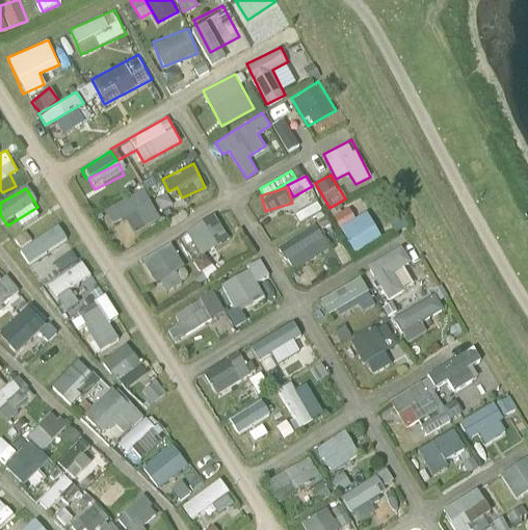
[(110,223),(128,216),(132,230),(158,220),(147,189),(103,206),(110,223)]
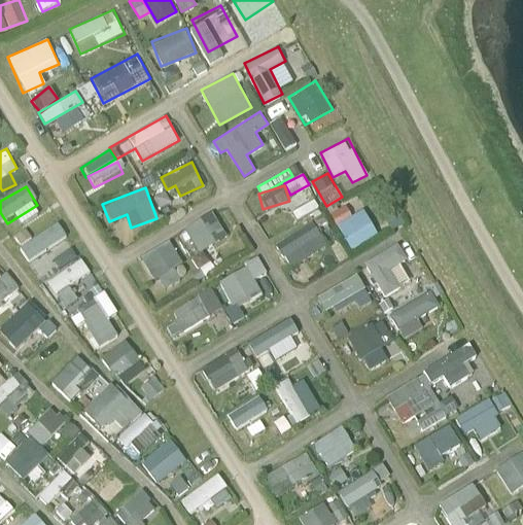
[(162,207),(179,199),(174,187),(157,197),(162,207)]
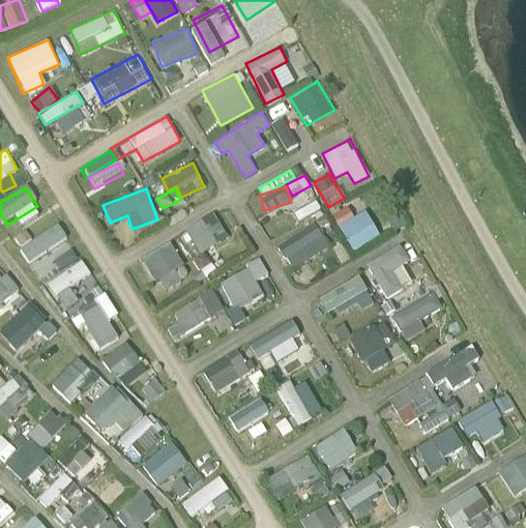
[(301,218),(322,207),(317,199),(297,210),(301,218)]
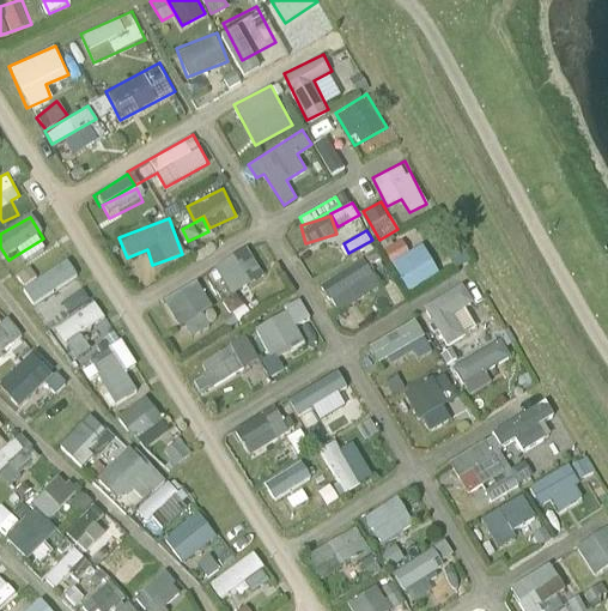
[(421,243),(412,249),(403,237),(385,248),(409,289),(439,272),(421,243)]
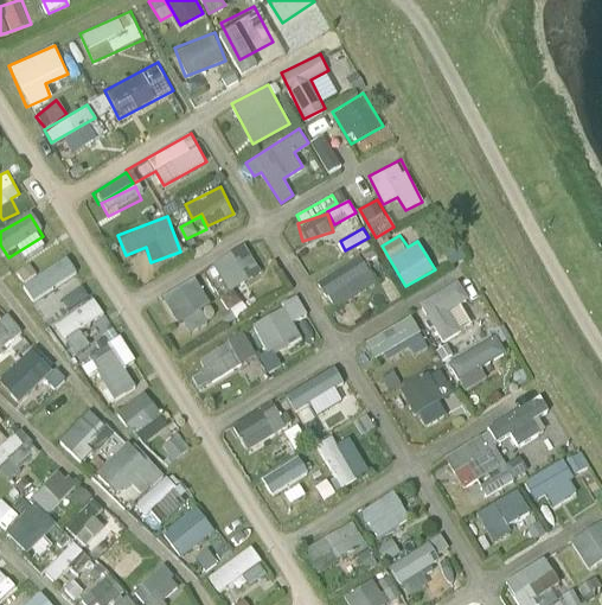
[(441,242),(448,262),(465,258),(458,237),(441,242)]
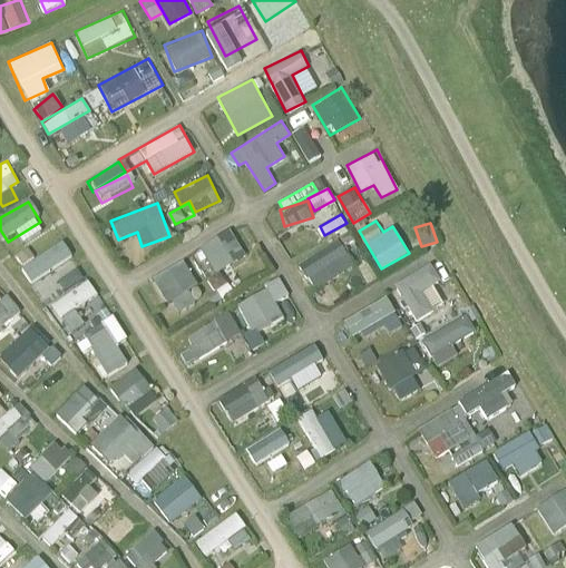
[(216,272),(246,252),(228,226),(199,246),(216,272)]
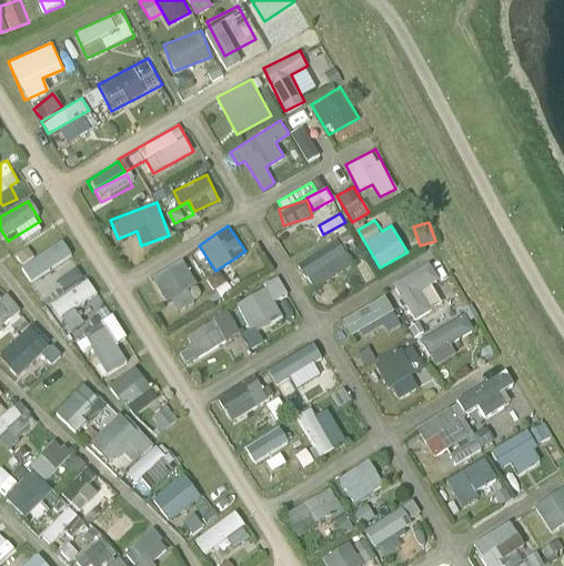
[(62,239),(23,265),(32,279),(71,252),(62,239)]
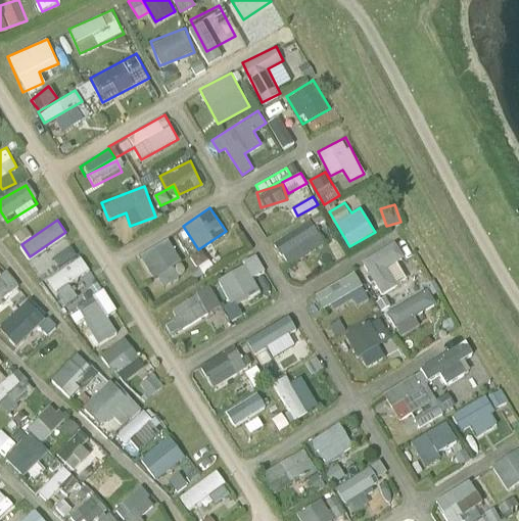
[(288,265),(326,241),(315,224),(277,247),(288,265)]
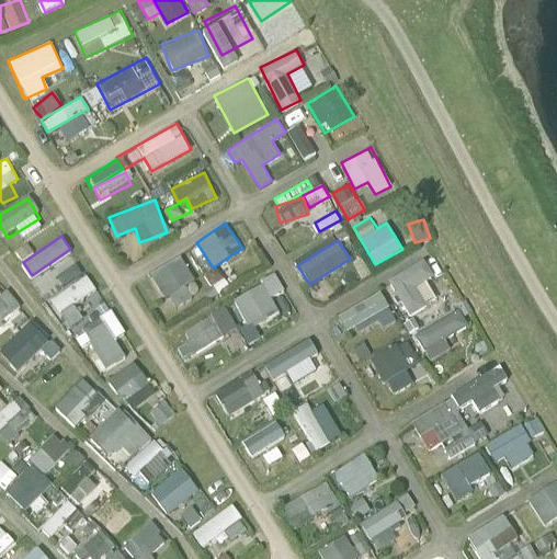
[(181,254),(149,273),(163,297),(195,278),(181,254)]
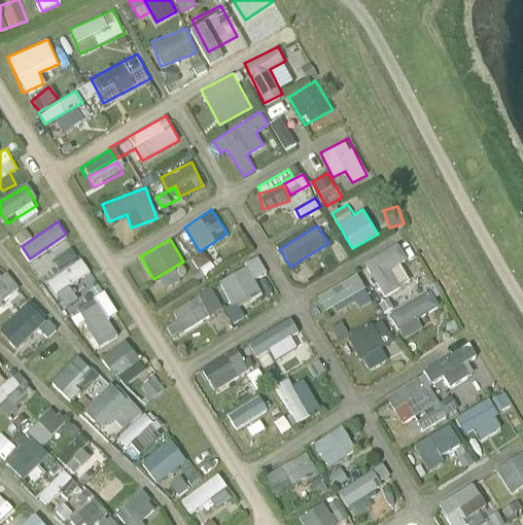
[(194,259),(207,274),(216,265),(203,251),(194,259)]
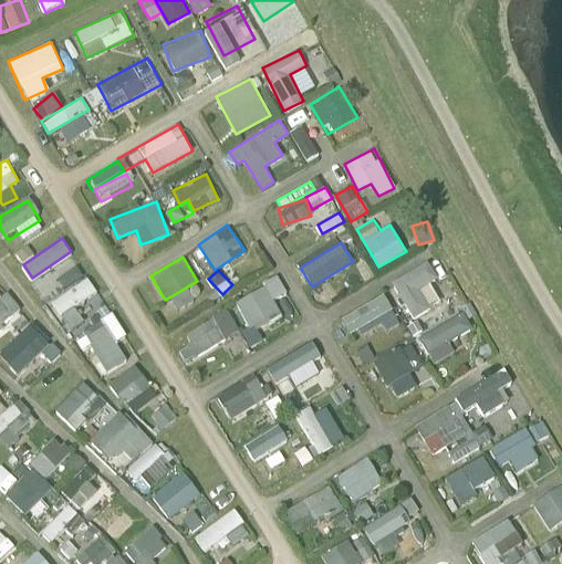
[(257,326),(279,313),(271,299),(288,289),(280,274),(232,302),(256,343),(263,338),(257,326)]
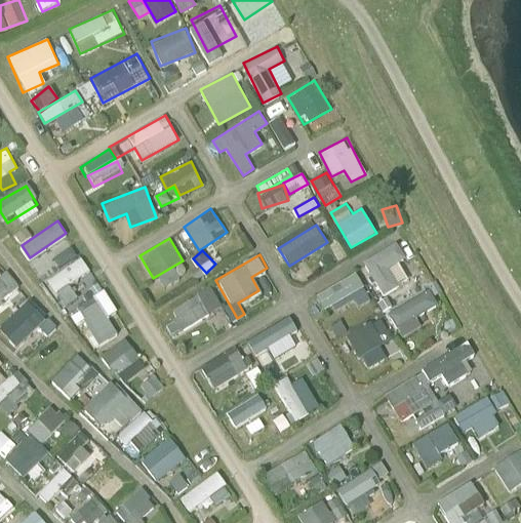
[(46,279),(64,306),(76,297),(67,285),(89,271),(80,256),(46,279)]
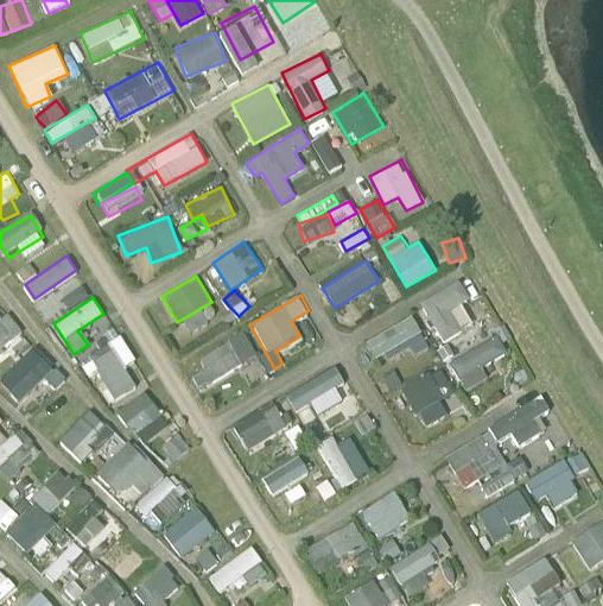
[(189,333),(208,320),(202,310),(182,323),(189,333)]
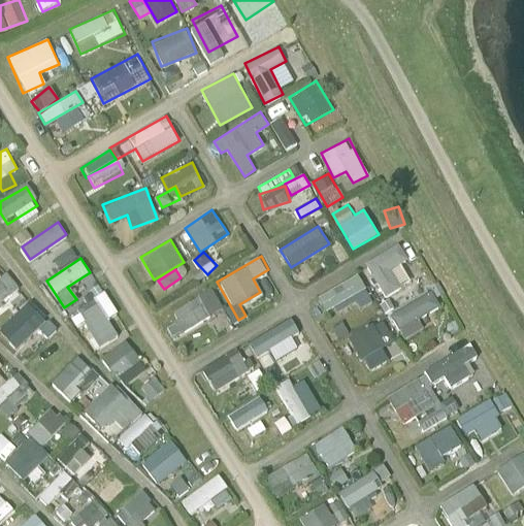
[(0,308),(4,305),(2,303),(20,287),(3,270),(0,272),(0,308)]
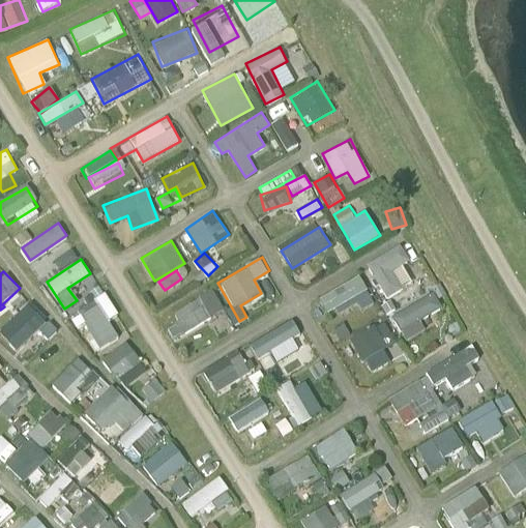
[(269,274),(256,279),(261,292),(274,288),(269,274)]
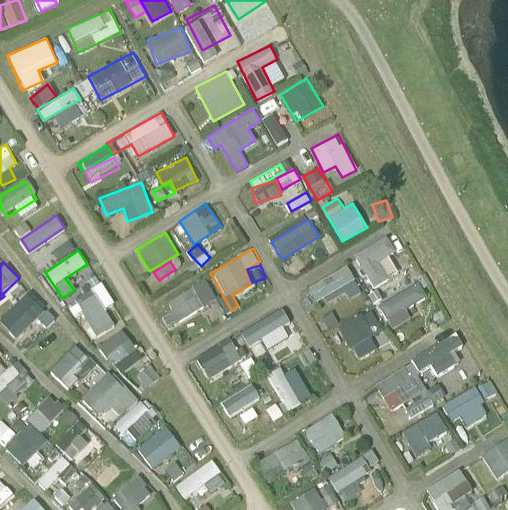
[(350,267),(306,285),(311,299),(355,281),(350,267)]
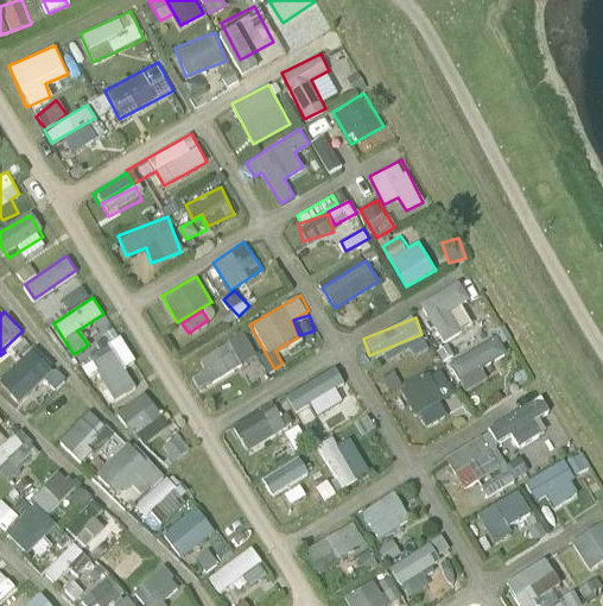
[(122,366),(133,361),(118,327),(97,335),(106,353),(93,359),(112,401),(133,390),(122,366)]
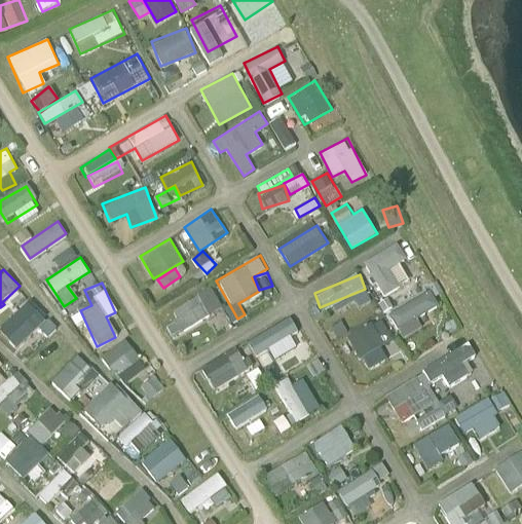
[(213,287),(174,304),(180,319),(166,325),(170,333),(223,310),(213,287)]
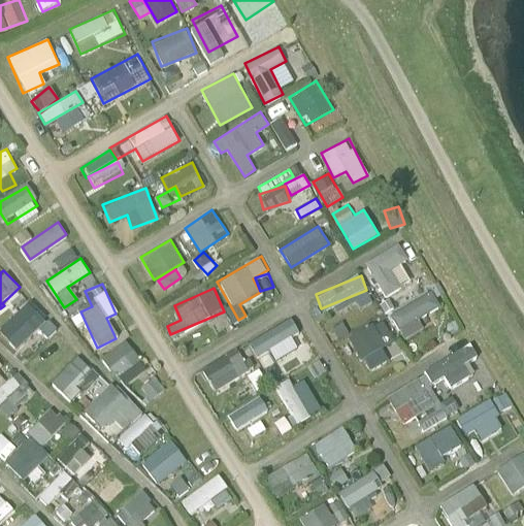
[(419,318),(440,305),(431,289),(389,315),(403,338),(424,327),(419,318)]
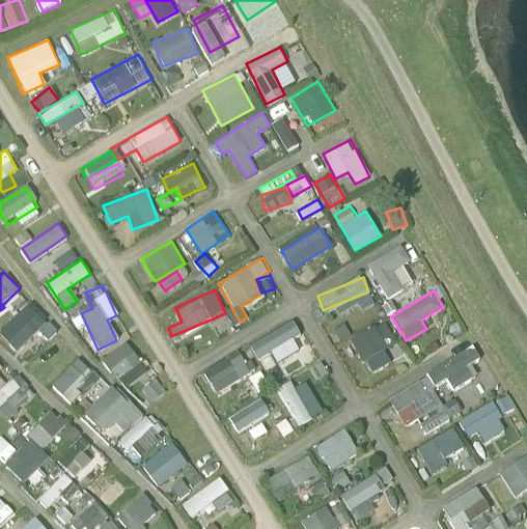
[(354,297),(359,309),(373,304),(369,291),(354,297)]
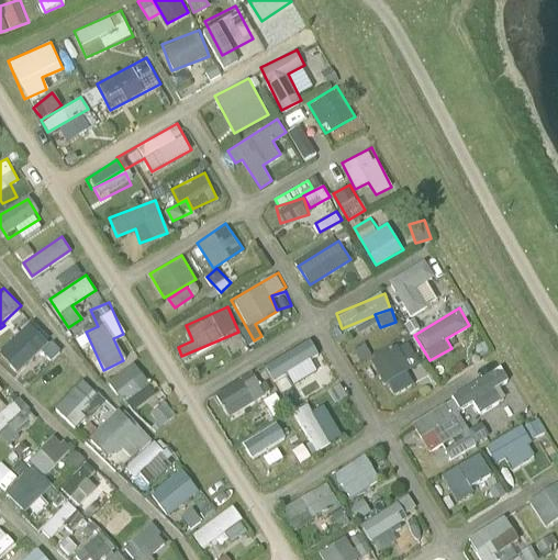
[(0,356),(17,372),(46,343),(25,323),(0,348),(0,356)]
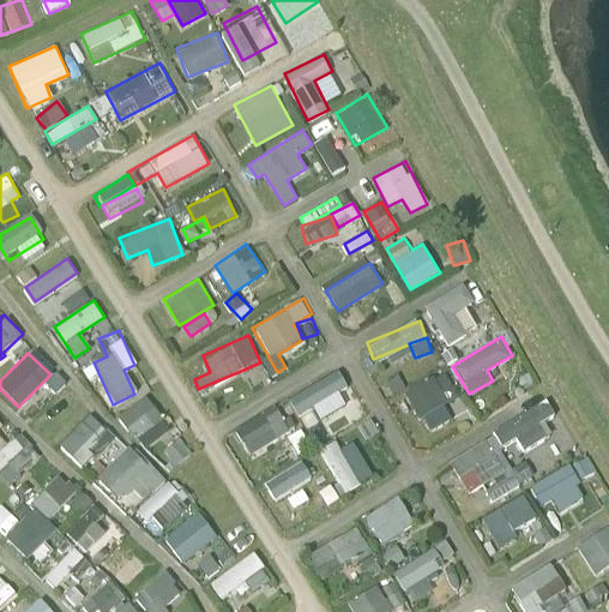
[(329,369),(297,387),(312,413),(344,395),(329,369)]
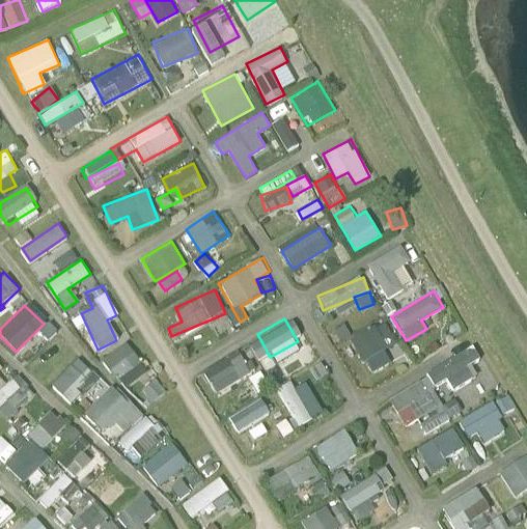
[(351,337),(367,373),(392,362),(376,326),(351,337)]
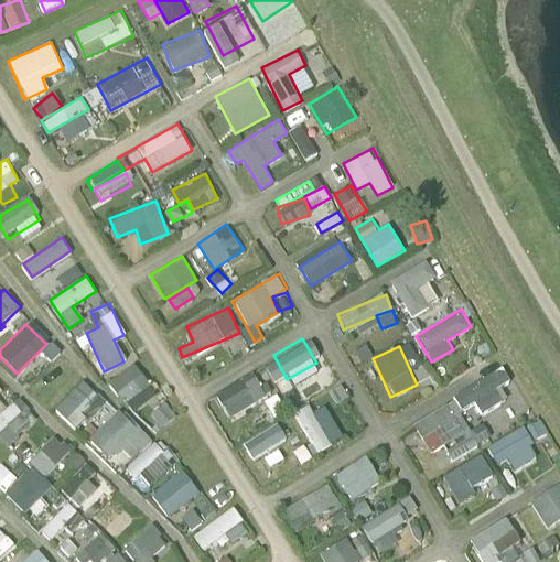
[(132,412),(157,392),(132,363),(108,382),(132,412)]
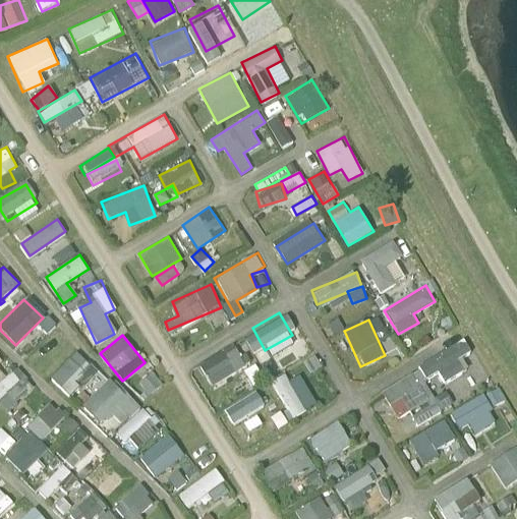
[(463,341),(380,389),(396,418),(433,397),(422,381),(437,372),(443,383),(462,371),(455,359),(469,351),(463,341)]
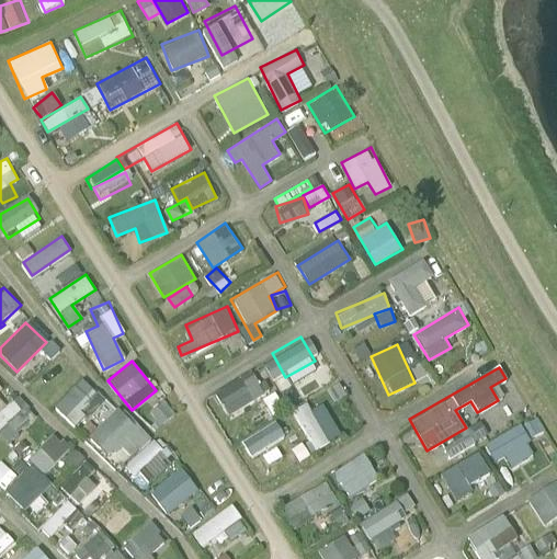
[(228,417),(264,394),(250,372),(214,395),(228,417)]
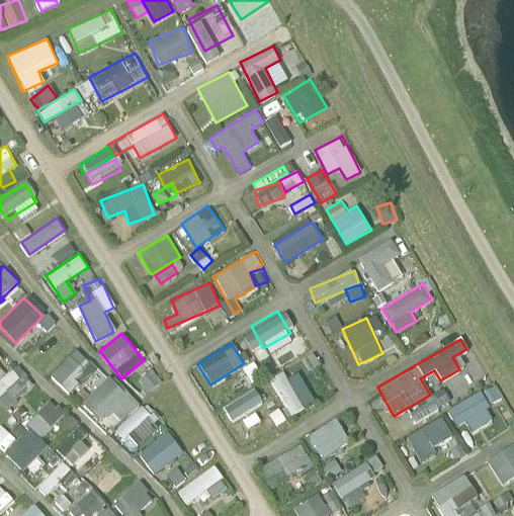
[(69,393),(94,365),(75,347),(50,374),(69,393)]
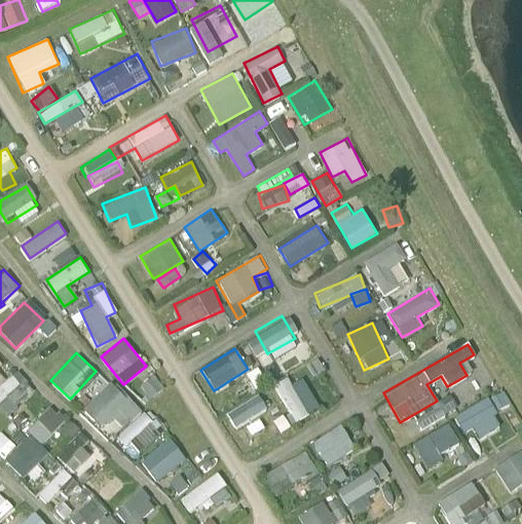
[(140,382),(149,398),(166,386),(156,371),(140,382)]
